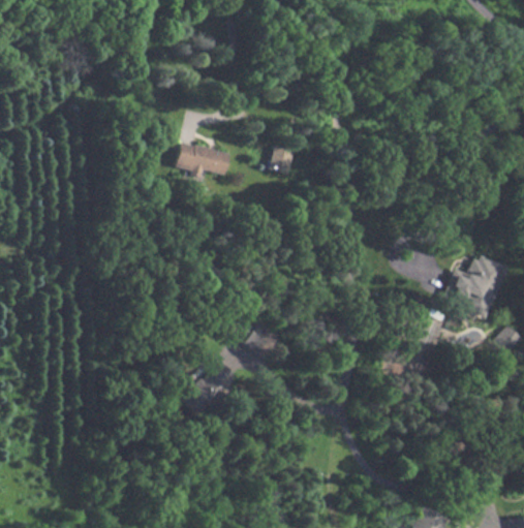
[(230,153),(181,142),(175,166),(192,171),(191,176),(201,178),(203,169),(225,175),(230,153)]
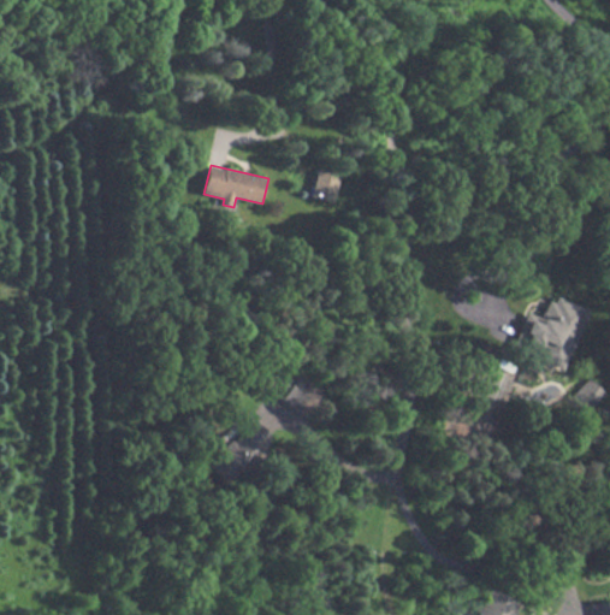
[(343,177),(321,170),(313,196),(335,203),(343,177)]
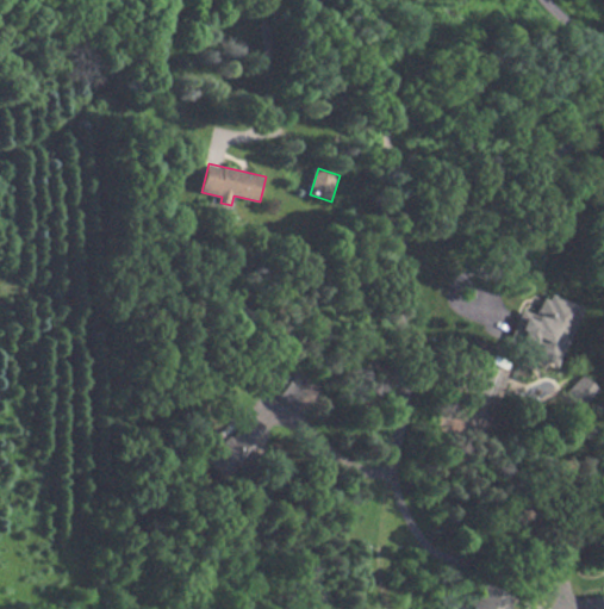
[(584,306),(548,292),(539,316),(523,309),(515,331),(522,335),(518,343),(534,350),(531,359),(559,370),(584,306)]
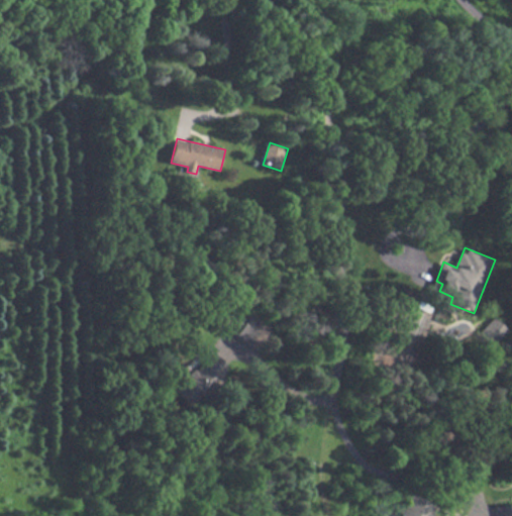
[(225,324),(263,351),(279,329),(241,302),(225,324)]
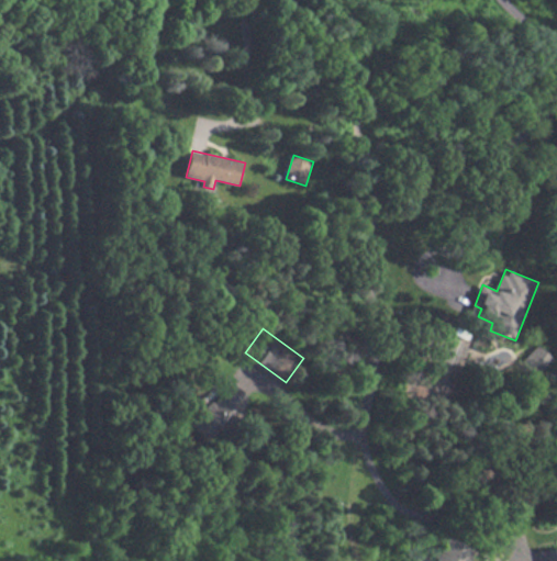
[(539,378),(556,361),(556,357),(542,344),(524,362),(539,378)]
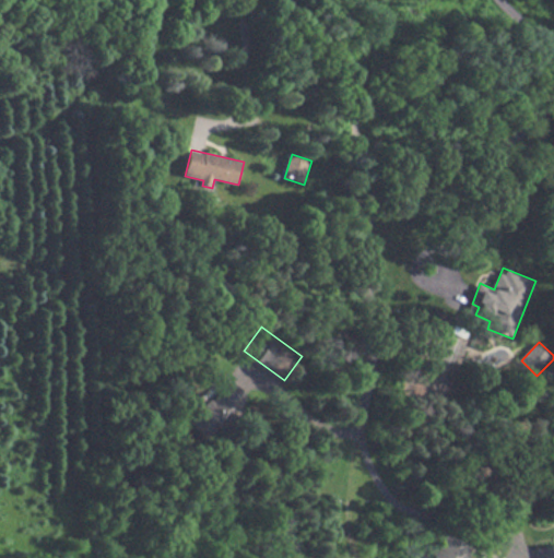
[(209,442),(252,402),(235,382),(191,422),(209,442)]
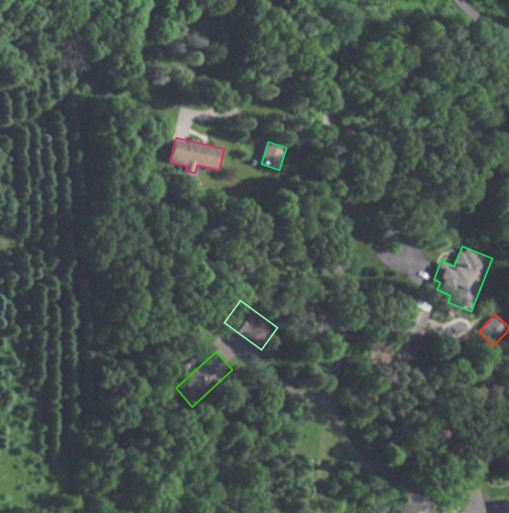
[(430,512),(436,500),(410,491),(400,512),(430,512)]
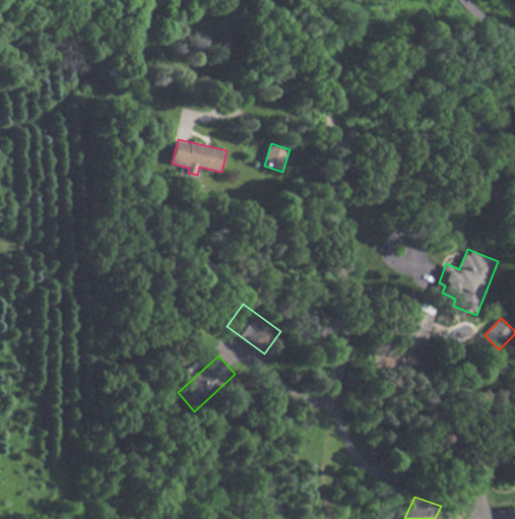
[(514,518),(514,508),(502,510),(503,518),(514,518)]
